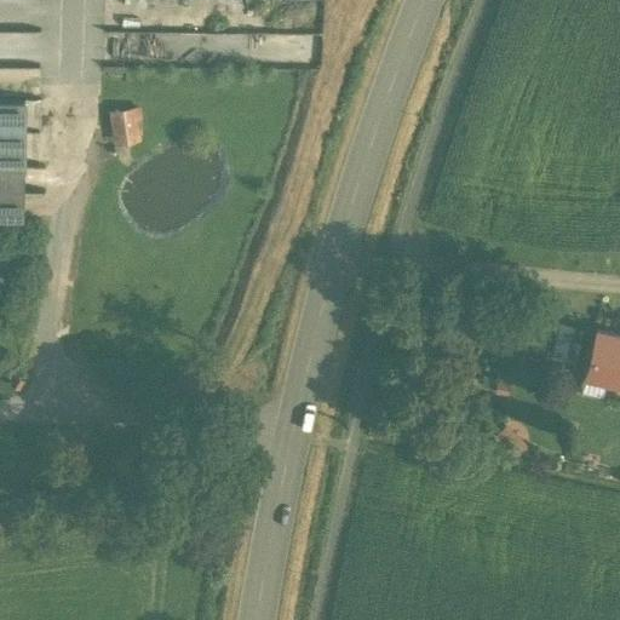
[(26,97),(0,97),(0,164),(24,164),(26,97)]
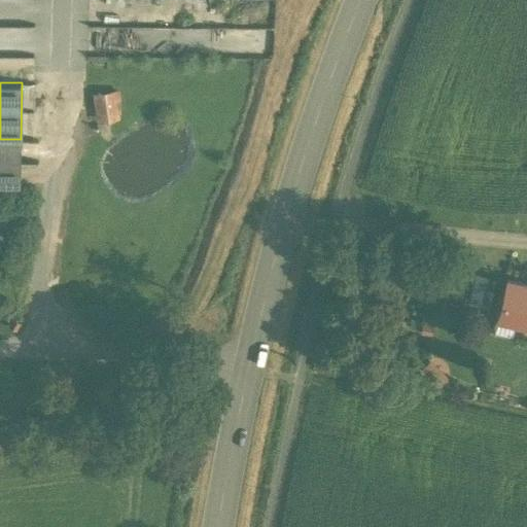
[(117,91),(96,94),(100,119),(117,116),(114,98),(118,98),(117,91)]
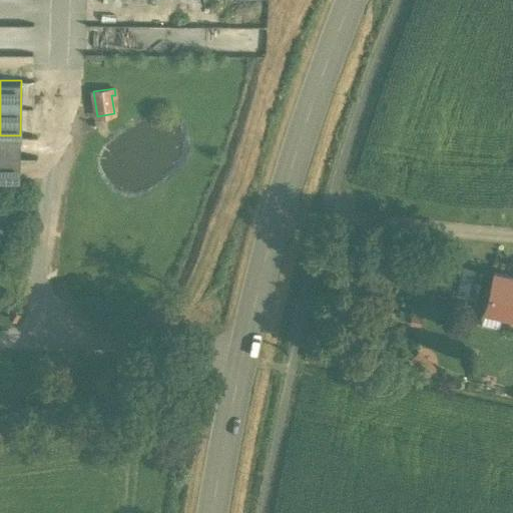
[(94,118),(81,109),(73,122),(85,130),(94,118)]
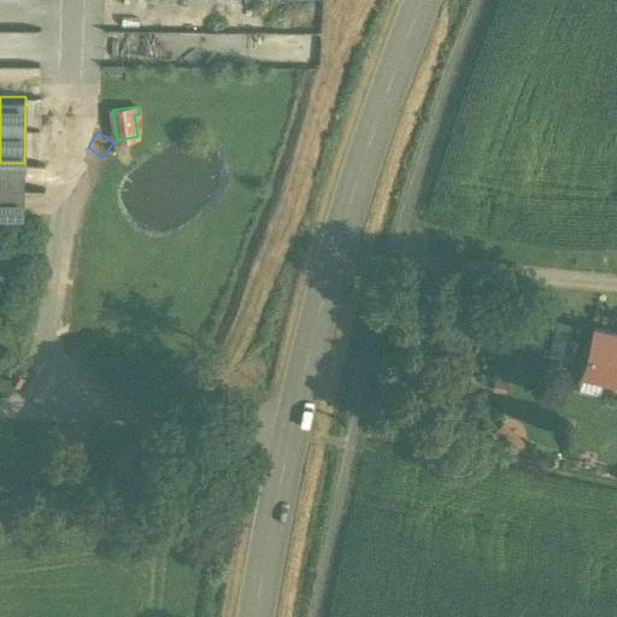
[(0,163),(0,205),(23,205),(24,163),(0,163)]
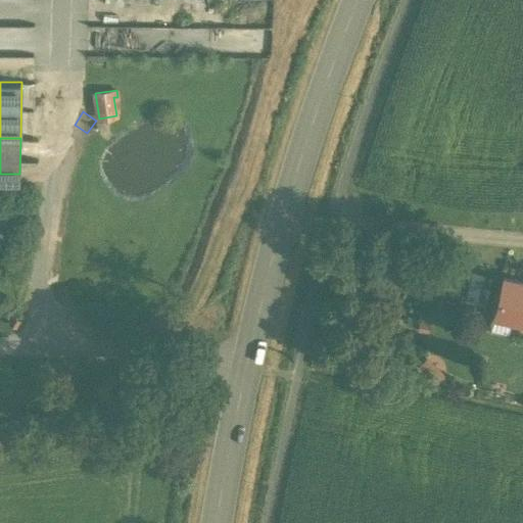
[(522,281),(504,277),(495,314),(522,320),(522,281)]
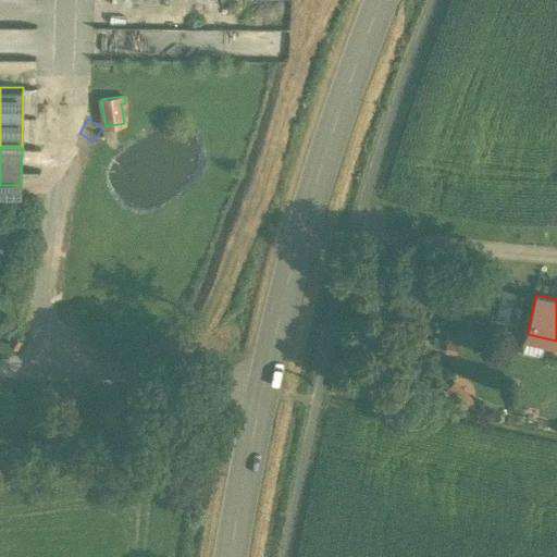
[(474,398),(456,379),(444,391),(463,410),(474,398)]
